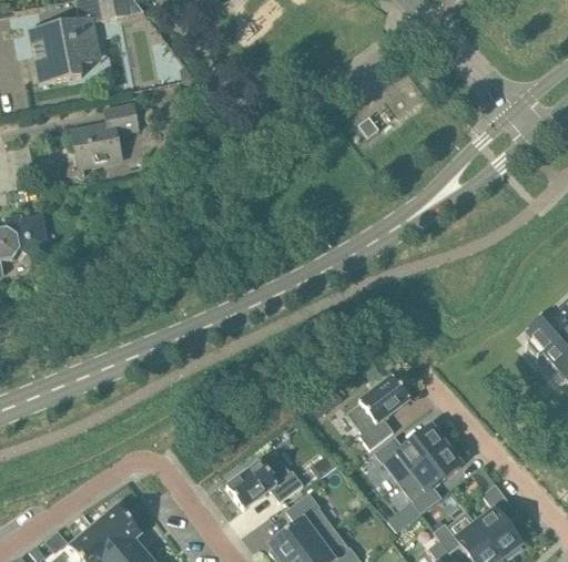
[(75,19),(27,28),(37,83),(80,75),(79,64),(90,62),(100,61),(94,37),(91,16),(100,14),(100,19),(131,13),(128,0),(72,0),(75,19)]
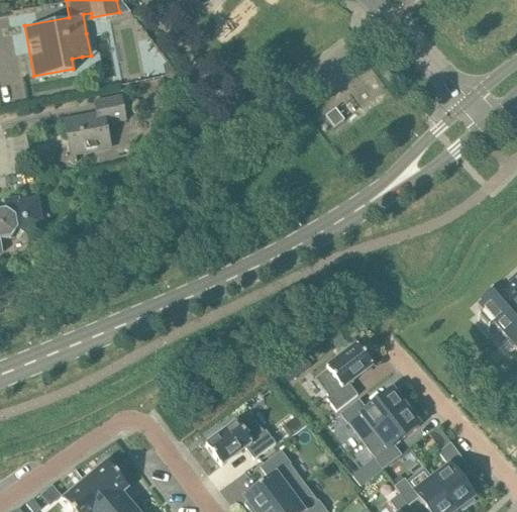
[(392,77),(396,74),(389,66),(385,69),(392,77)]
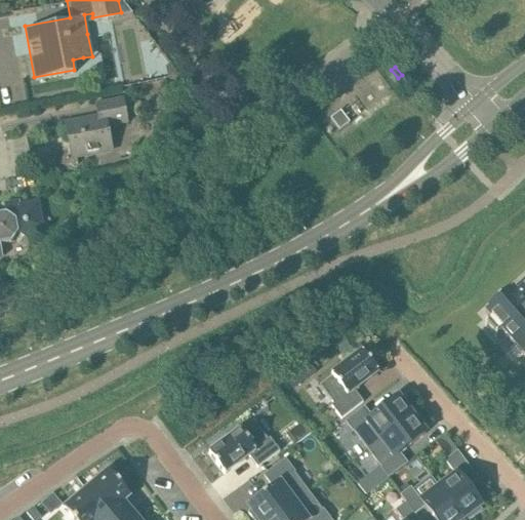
[(95,102),(98,115),(66,122),(72,153),(111,146),(107,124),(127,120),(123,95),(95,102)]
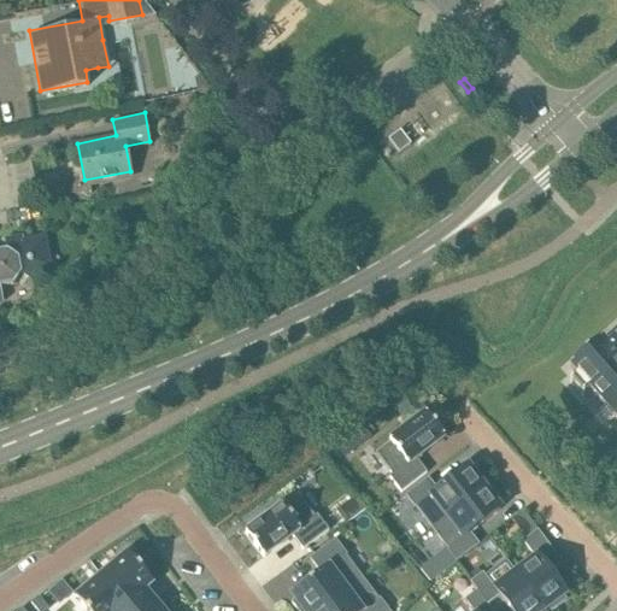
[(399,125),(388,135),(400,148),(411,139),(399,125)]
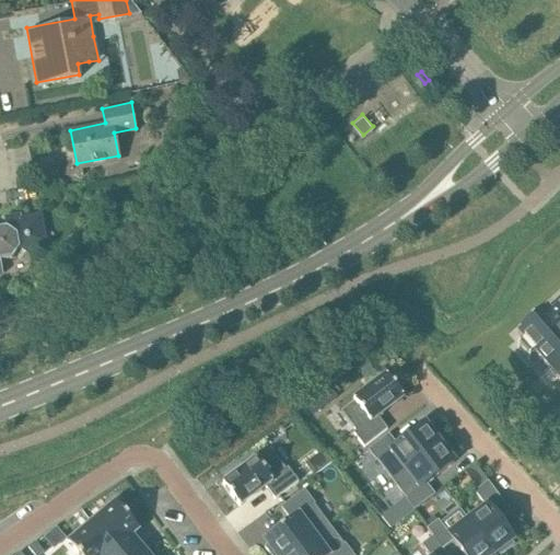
[(0,272),(3,270),(1,259),(11,257),(19,246),(27,252),(46,241),(42,215),(22,218),(22,215),(4,218),(6,226),(0,227),(0,272)]
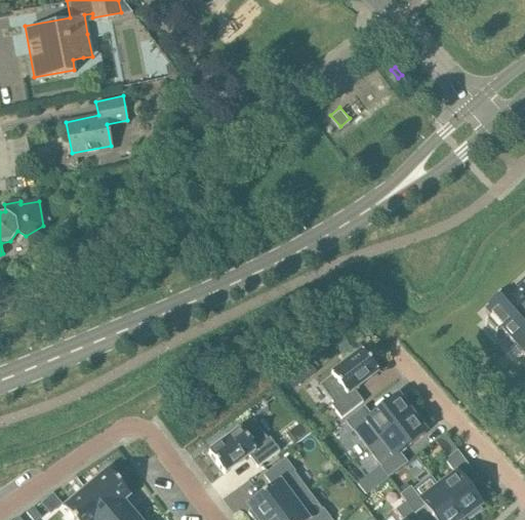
[(512,287),(486,310),(515,343),(519,340),(524,346),(524,348),(522,351),(524,354),(524,286),(517,293),(512,287)]
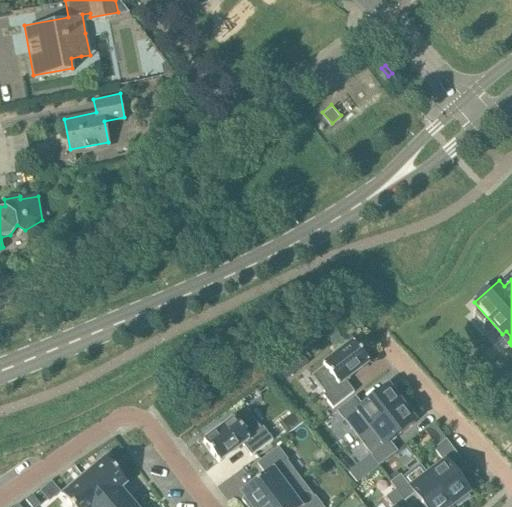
[(323,391),(333,404),(354,388),(345,376),(369,358),(354,338),(350,341),(347,338),(334,348),(336,351),(323,361),(324,362),(311,371),(325,389),(323,391)]
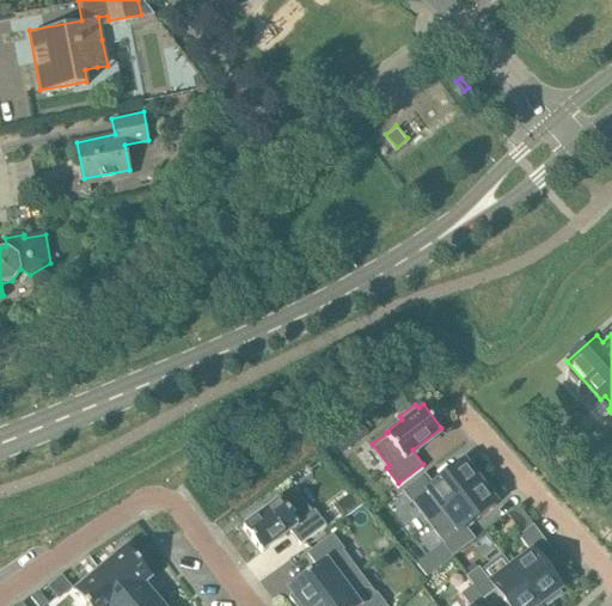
[(359,414),(349,422),(359,434),(368,427),(359,414)]
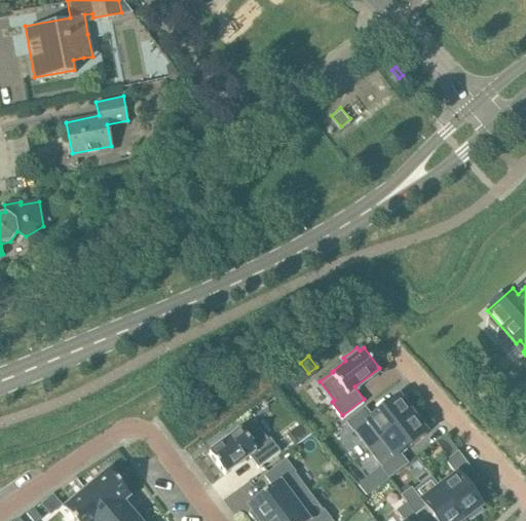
[(373,413),(365,403),(345,418),(353,429),(354,428),(368,446),(412,412),(409,408),(412,406),(404,394),(401,397),(399,394),(373,413)]
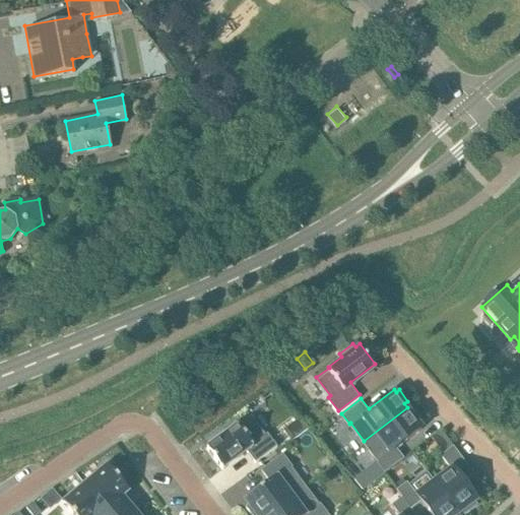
[(413,408),(410,411),(407,407),(364,441),(378,458),(377,459),(385,469),(404,454),(396,445),(421,426),(419,423),(423,421),(413,408)]
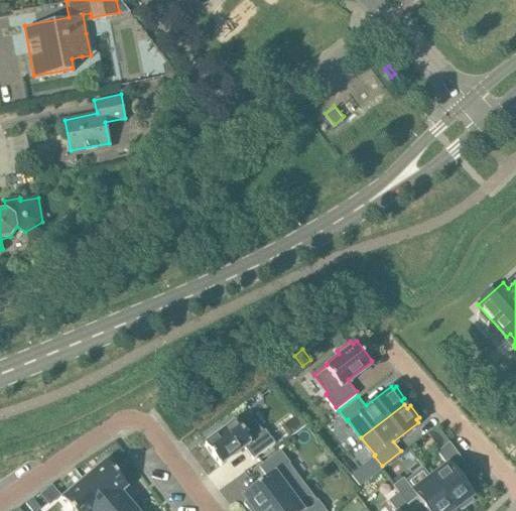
[(206,441),(221,462),(245,443),(253,456),(275,439),(265,426),(263,427),(261,425),(261,426),(249,410),(237,419),(236,418),(223,428),(221,425),(208,435),(210,438),(206,441)]
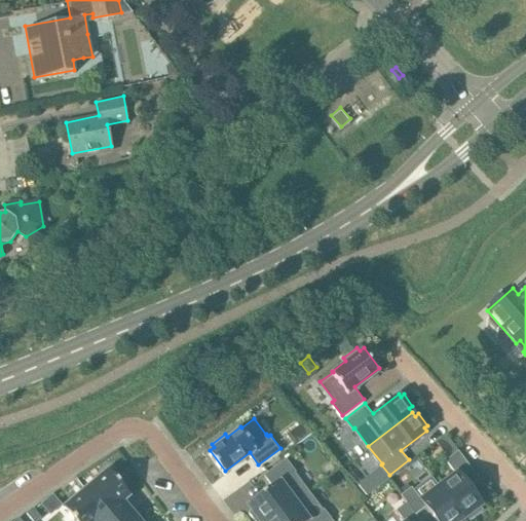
[(446,432),(437,439),(449,454),(458,447),(446,432)]
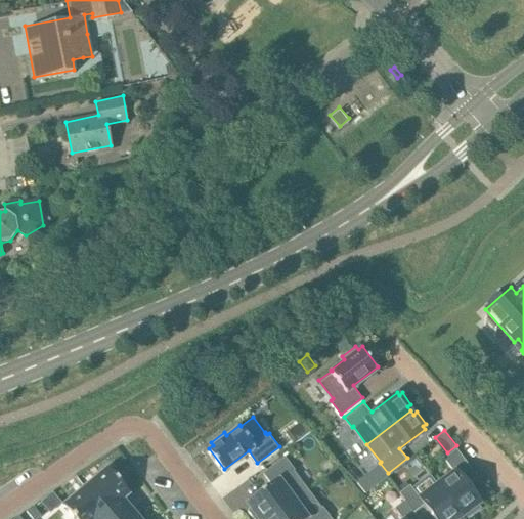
[(455,470),(439,482),(462,513),(466,511),(468,514),(481,505),(478,502),(480,500),(468,482),(478,474),(456,445),(444,456),(455,470)]
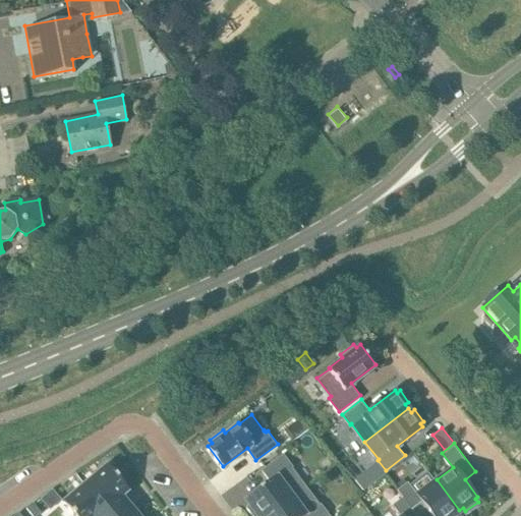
[(257,515),(259,515),(261,515),(263,515),(306,483),(292,465),(293,464),(283,451),(262,467),(271,479),(246,498),(249,502),(246,504),(254,515),(257,515)]
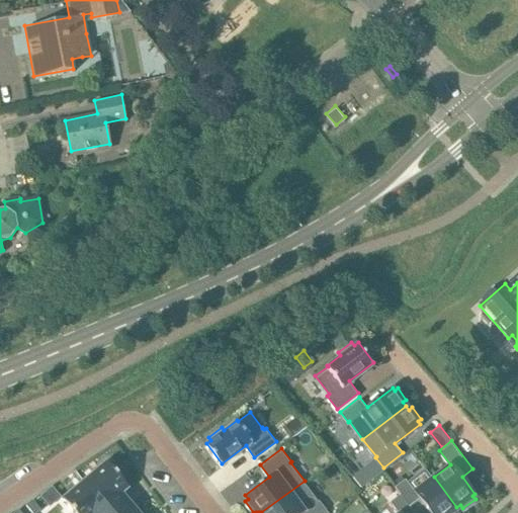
[(88,478),(85,480),(104,503),(120,490),(121,491),(128,485),(107,460),(103,464),(96,469),(94,472),(88,478)]
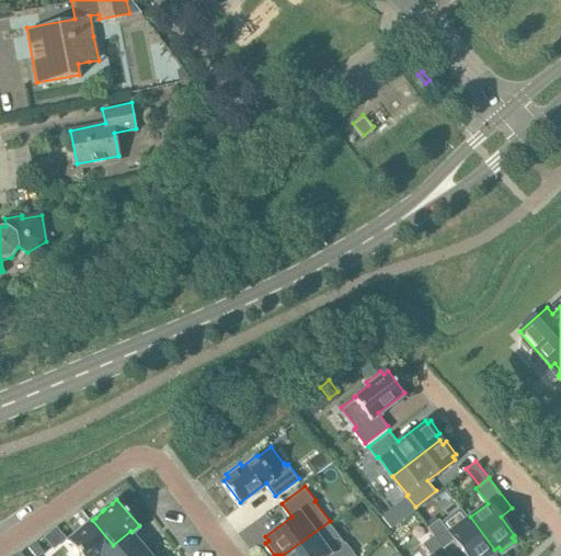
[(493,555),(491,553),(494,549),(470,517),(450,531),(439,517),(428,524),(445,546),(455,539),(468,555),(493,555)]
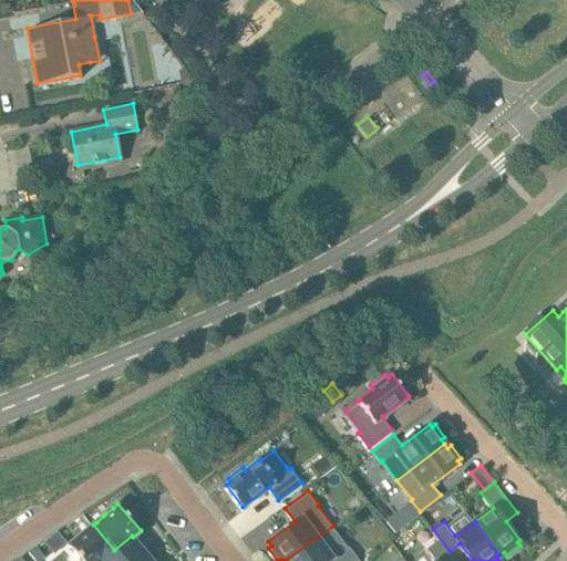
[(101,560),(114,550),(93,525),(89,528),(84,531),(85,531),(69,544),(73,550),(79,557),(82,560),(101,560)]
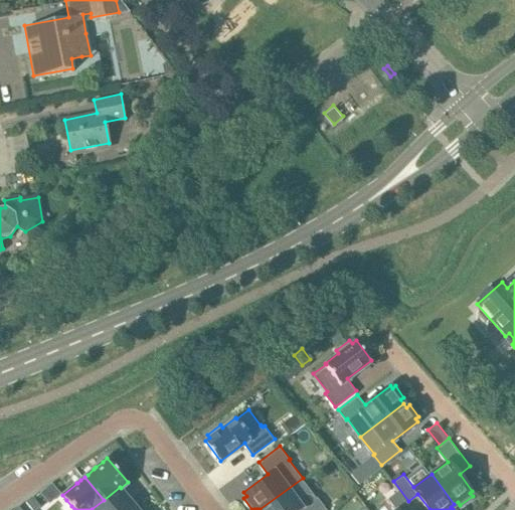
[(324,509),(327,508),(317,495),(316,496),(303,478),(260,509),(324,509)]
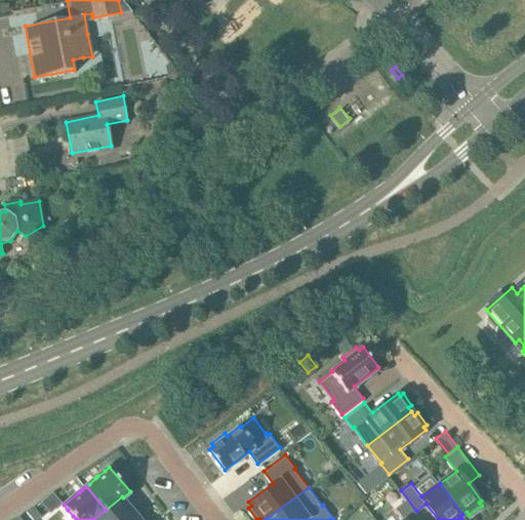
[(416,511),(401,490),(400,490),(406,497),(396,506),(406,519),(405,519),(416,519),(420,517),(416,511)]
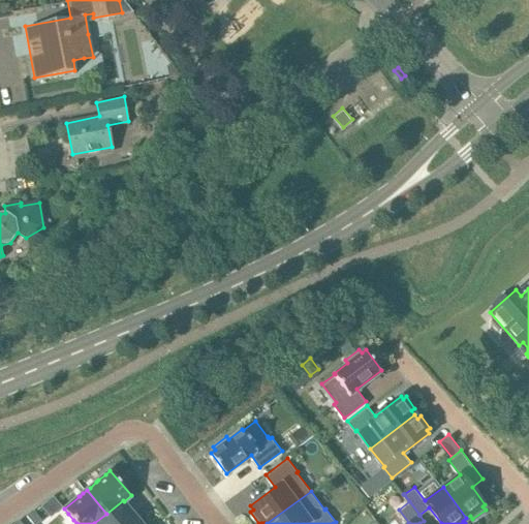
[(106,514),(94,523),(130,523),(137,518),(124,501),(123,500),(106,514)]
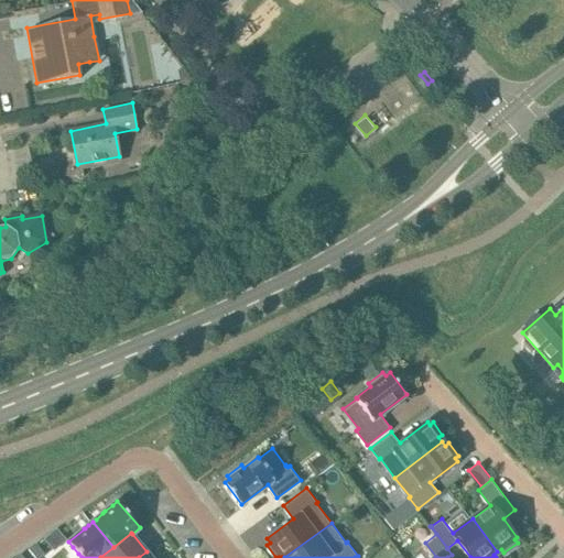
[(35,540),(29,546),(38,557),(44,550),(35,540)]
